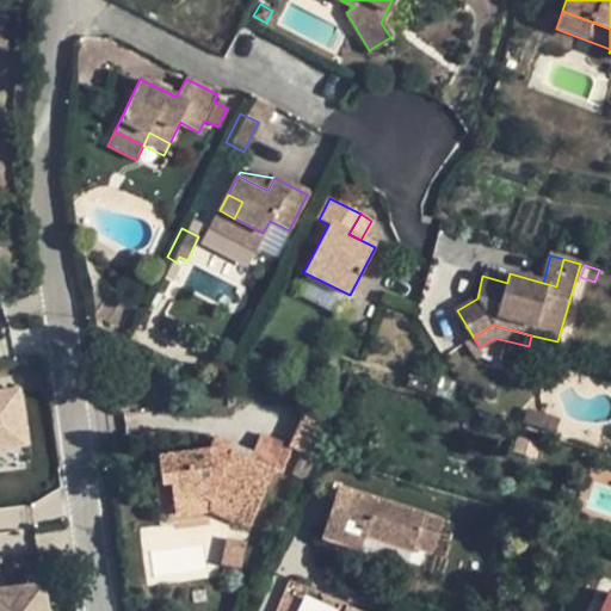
[(214,371),(226,376),(232,362),(221,357),(214,371)]
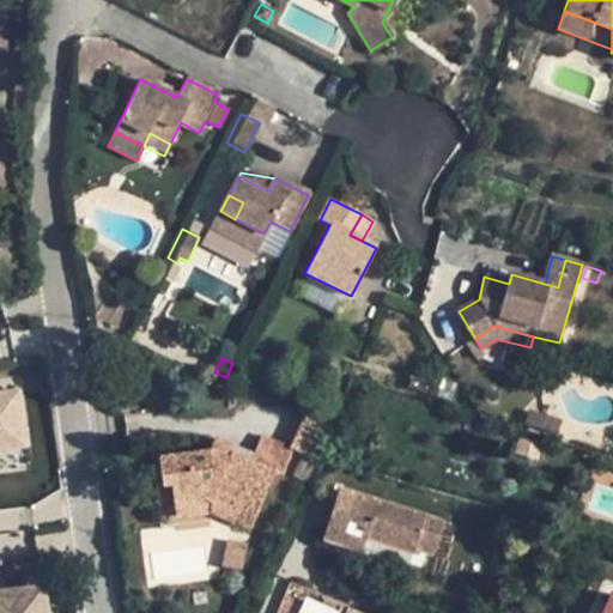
[(442,378),(436,395),(449,399),(454,383),(442,378)]
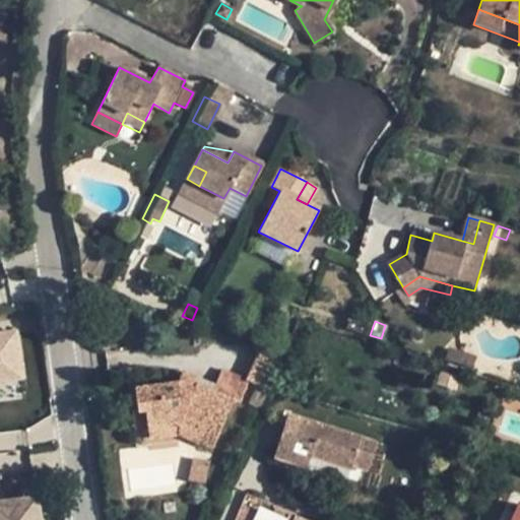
[(0,329),(0,383),(24,382),(20,328),(0,329)]
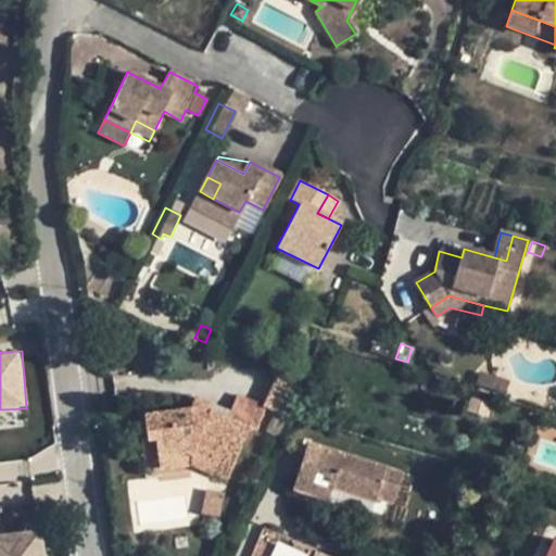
[(265,408),(287,417),(288,418),(291,411),(302,384),(277,375),(264,407),(265,408)]
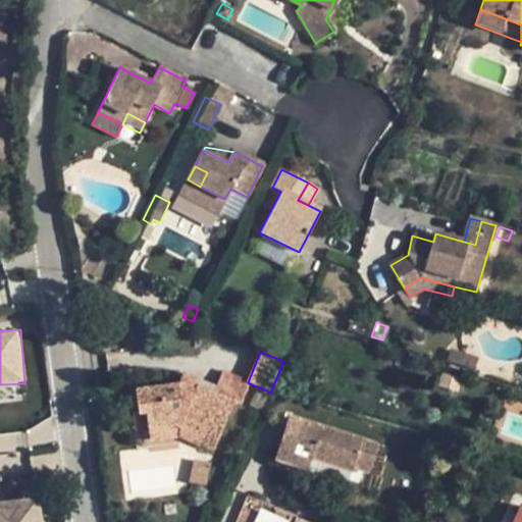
[(241,404),(249,383),(248,382),(222,372),(216,387),(213,394),(197,387),(196,393),(178,385),(135,390),(138,414),(147,412),(150,428),(173,425),(216,442),(235,401),(241,404)]
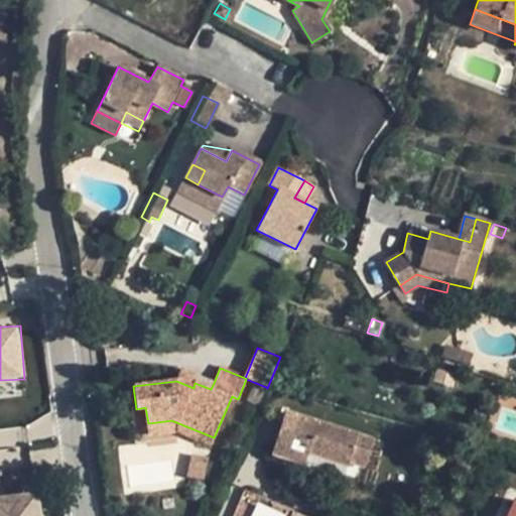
[(211,389),(214,383),(181,369),(176,381),(194,388),(195,383),(211,389)]
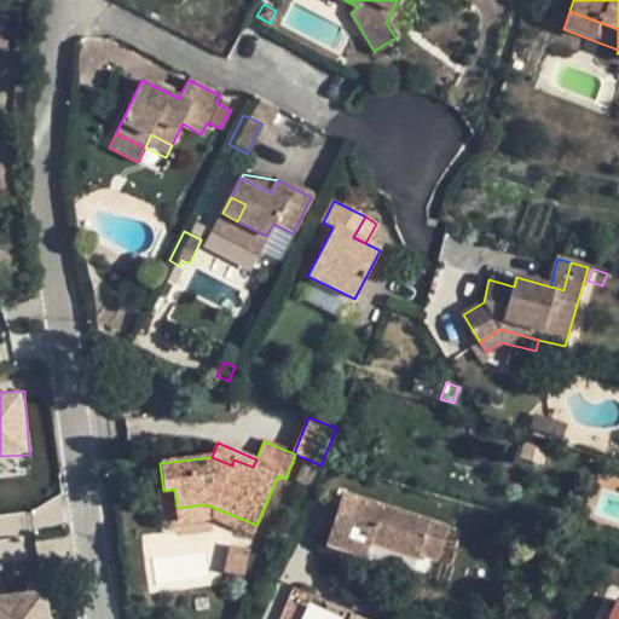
[(163,491),(157,492),(161,522),(179,520),(178,508),(174,489),(163,491)]
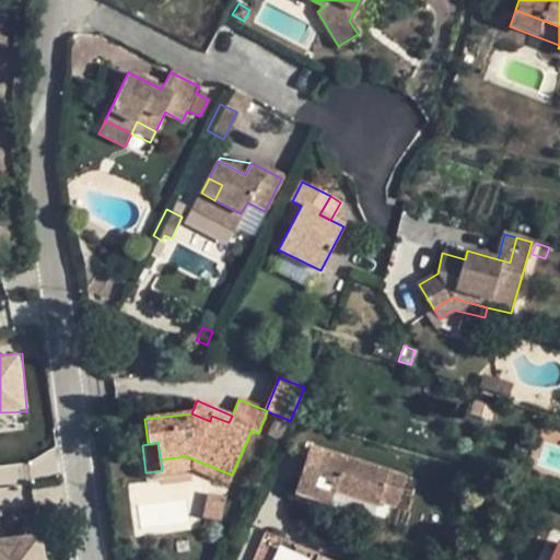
[(516,442),(513,455),(525,458),(528,445),(516,442)]
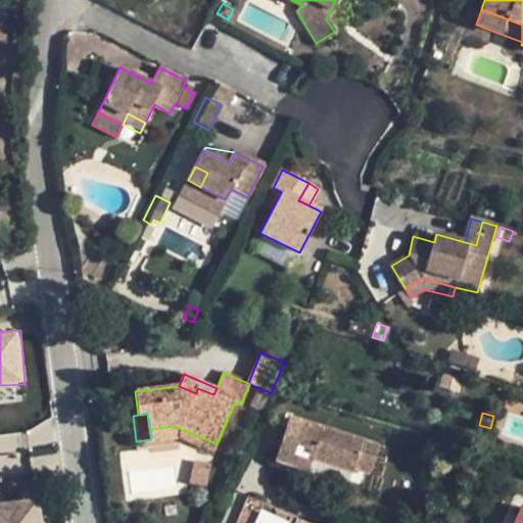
[(313,460),(351,473),(367,478),(377,444),(290,418),(277,462),(308,472),(313,460)]
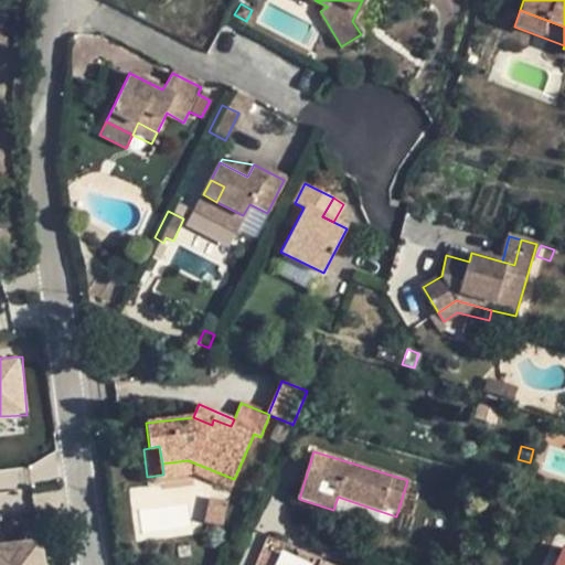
[(193,471),(188,460),(162,464),(163,475),(193,471)]
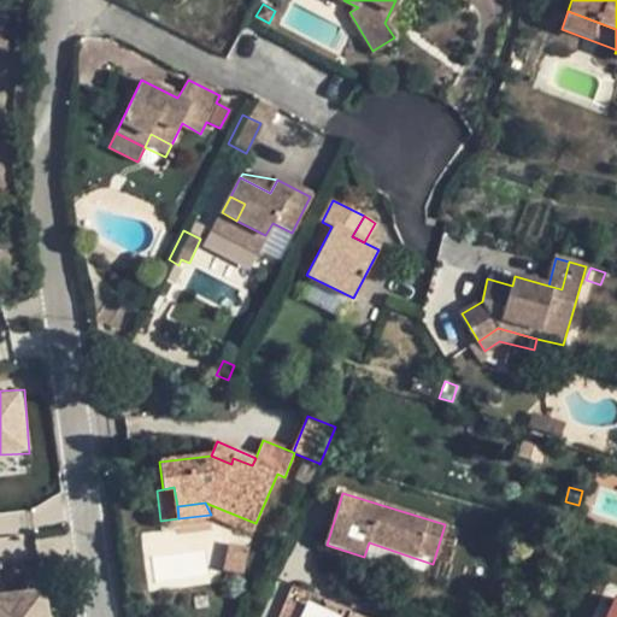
[(256,523),(205,503),(211,515),(252,532),(256,523)]
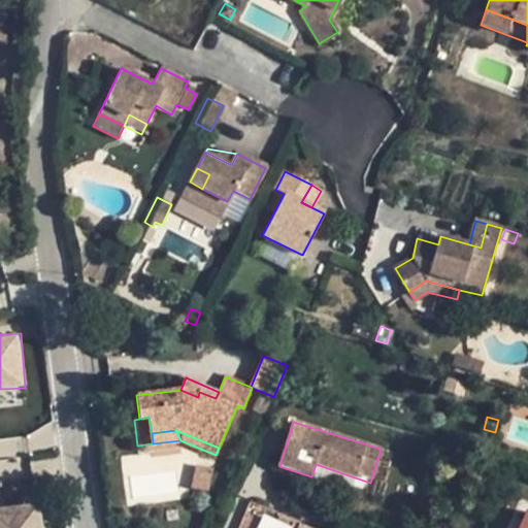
[(316,464),(311,476),(351,489),(355,477),(316,464)]
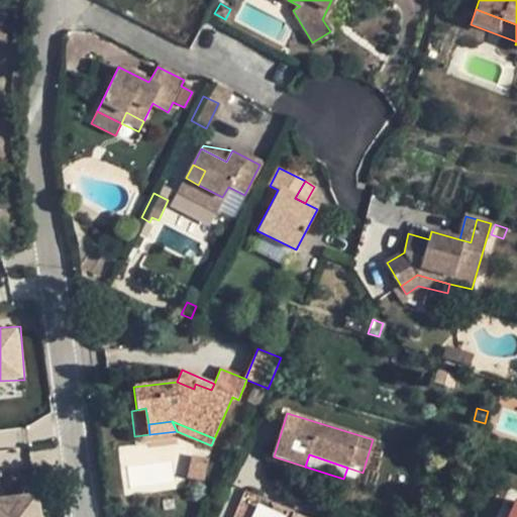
[(191,455),(186,479),(204,483),(208,458),(191,455)]
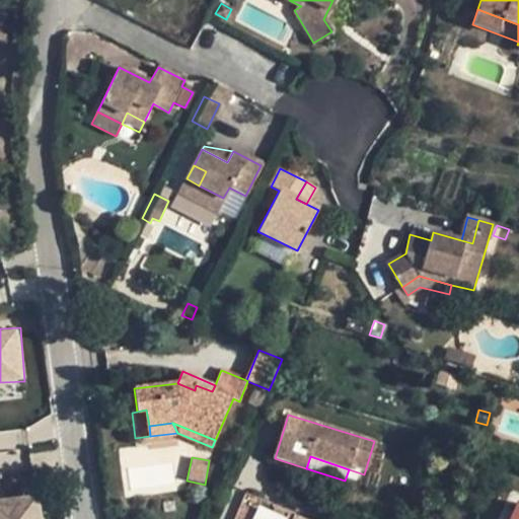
[(42,518),(40,498),(0,502),(0,518),(42,518)]
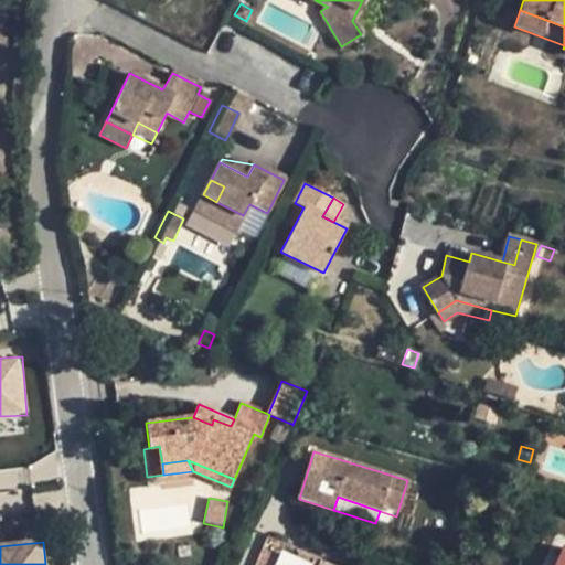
[(274,543),(272,547),(283,552),(285,547),(274,543)]
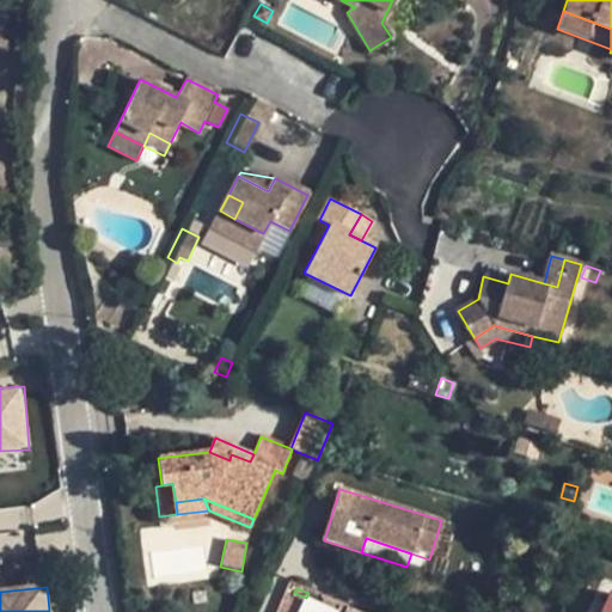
[(611,611),(611,591),(610,591),(599,611),(611,611)]
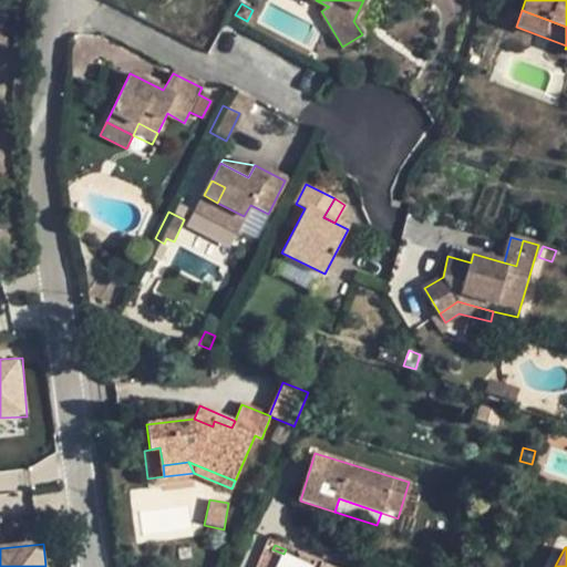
[(267,566),(271,555),(266,552),(259,566),(267,566)]
